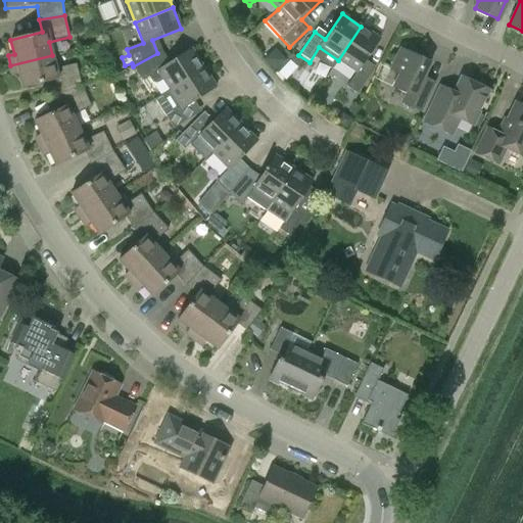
[(373,72),(363,64),(380,39),(361,27),(338,60),(357,73),(346,88),(358,94),(373,72)]
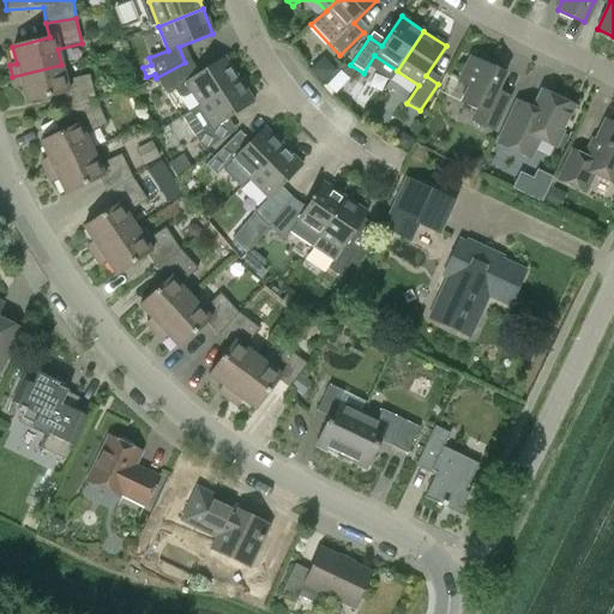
[(191,94),(198,106),(239,80),(224,58),(194,77),(185,62),(156,78),(167,95),(174,90),(179,97),(182,98),(191,94)]
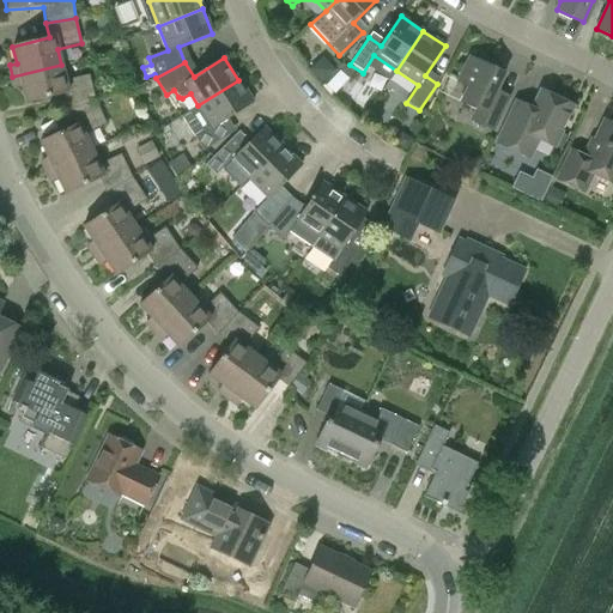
[(492,132),(505,104),(492,98),(504,74),(468,58),(456,83),(467,87),(460,103),(475,110),(471,121),(492,132)]
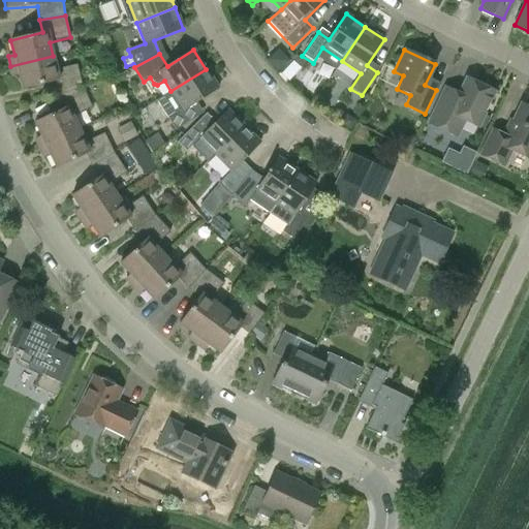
[(291,59),(300,66),(304,61),(294,55),(291,59)]
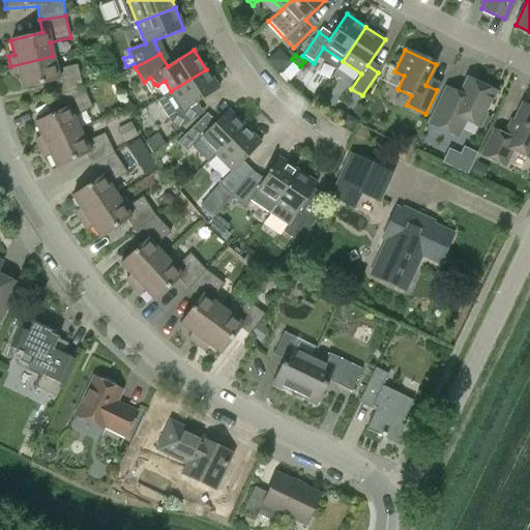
[(53,56),(10,66),(13,77),(19,75),(23,90),(54,82),(57,96),(82,87),(77,65),(56,70),(53,56)]
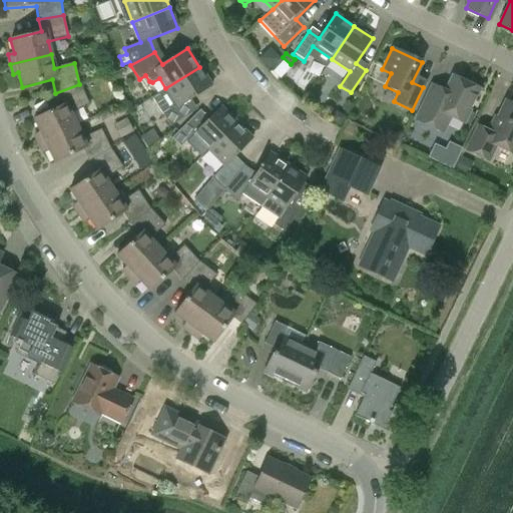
[(151,97),(163,116),(170,127),(193,112),(186,102),(211,85),(199,67),(165,88),(151,97)]
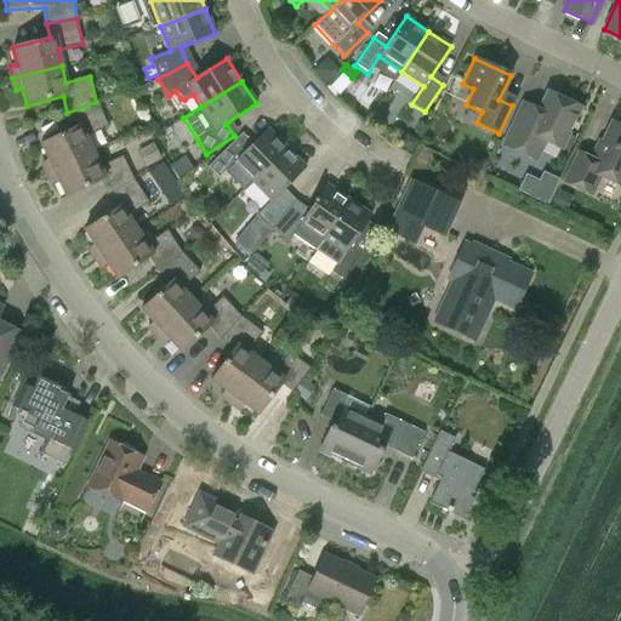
[(565,138),(580,108),(548,93),(539,113),(523,104),(503,146),(535,160),(548,130),(565,138)]
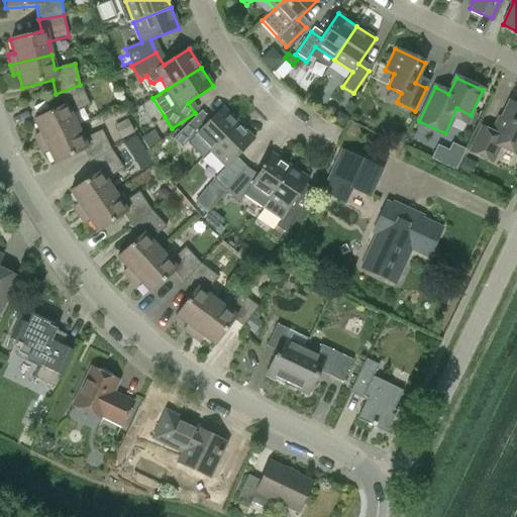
[(38,144),(77,126),(71,114),(89,105),(80,85),(56,94),(62,106),(33,120),(39,133),(34,135),(38,144)]
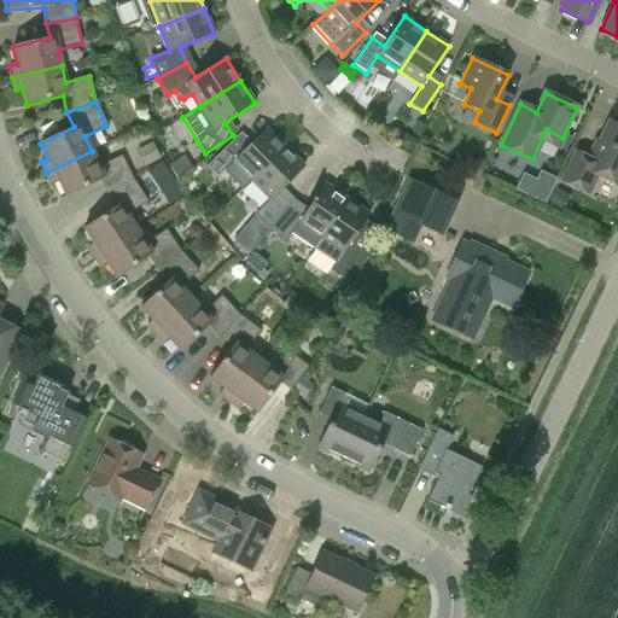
[(617,185),(617,127),(608,122),(590,161),(575,153),(563,181),(588,193),(596,175),(617,185)]
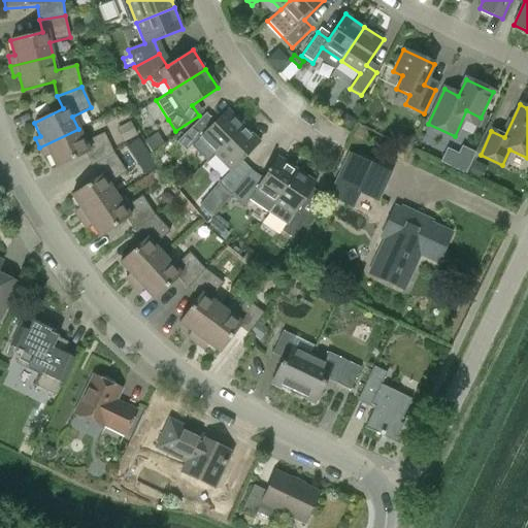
[(186,152),(198,139),(215,156),(243,126),(227,110),(205,132),(196,123),(176,142),(186,152)]
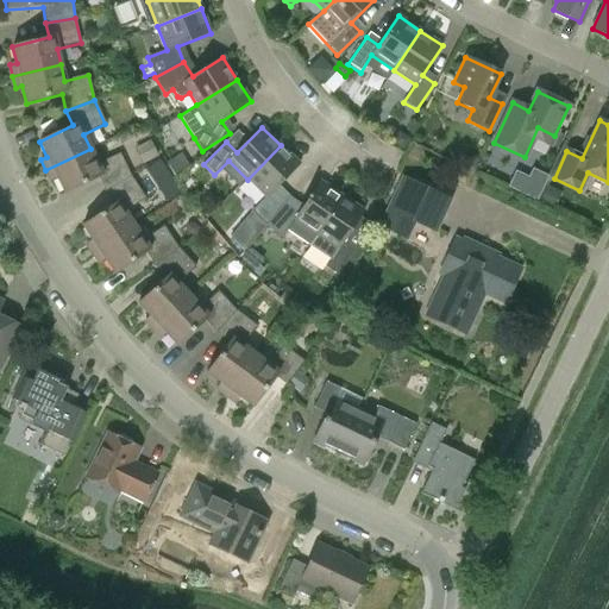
[(399,136),(391,148),(402,154),(409,143),(399,136)]
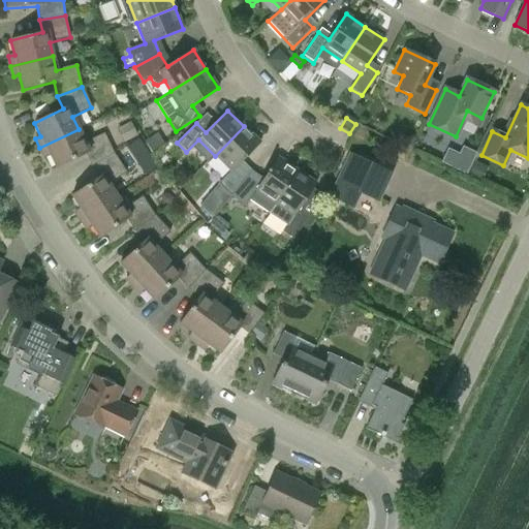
[(117,132),(123,146),(136,139),(130,125),(117,132)]
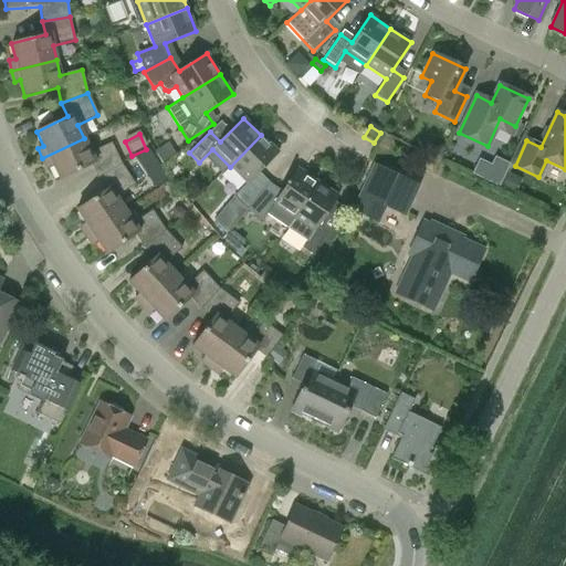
[(247,184),(233,198),(213,221),(226,233),(241,216),(242,217),(265,187),(254,176),(279,153),(261,135),(230,167),(247,184)]
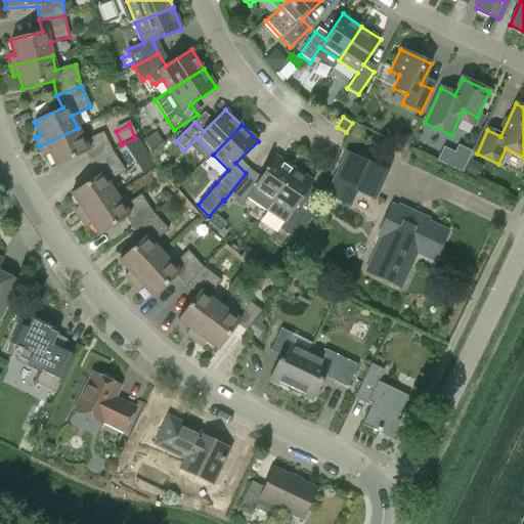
[(78,128),(39,146),(44,157),(49,154),(55,167),(84,154),(90,165),(113,153),(103,132),(84,141),(78,128)]
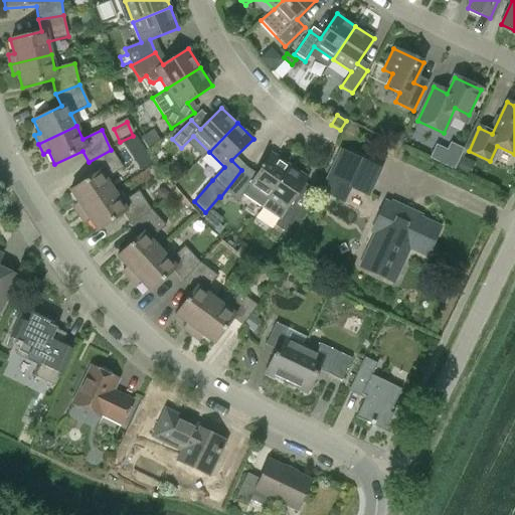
[(153,130),(141,138),(148,150),(160,142),(153,130)]
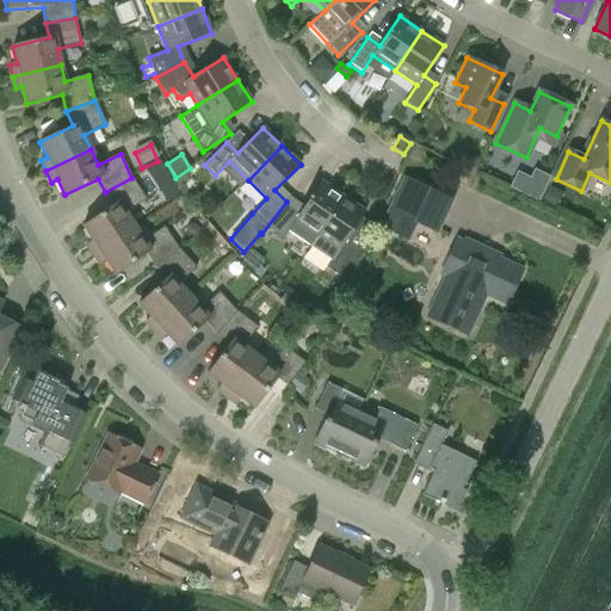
[(475,159),(466,161),(463,167),(476,174),(482,161),(475,159)]
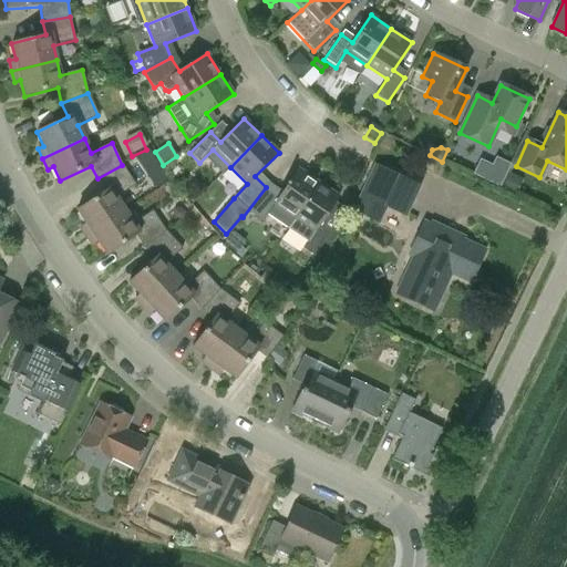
[(148,148),(135,157),(143,171),(156,162),(148,148)]
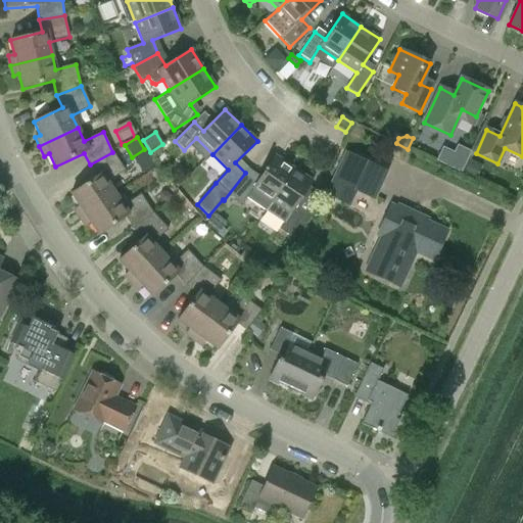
[(436,161),(461,173),(471,151),(458,145),(454,152),(442,147),(436,161)]
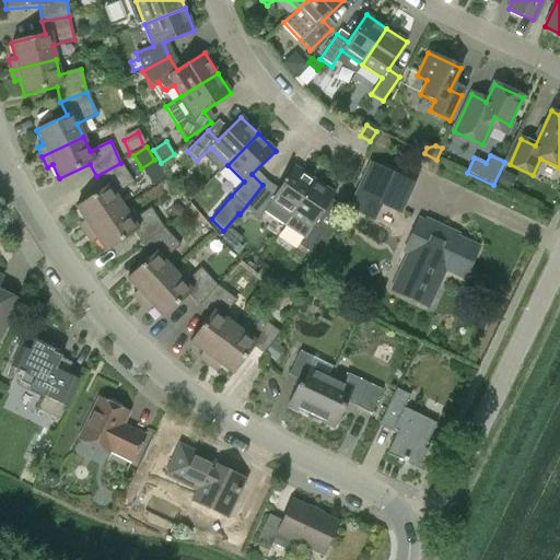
[(401,214),(416,183),(369,162),(348,209),(375,221),(382,206),(401,214)]
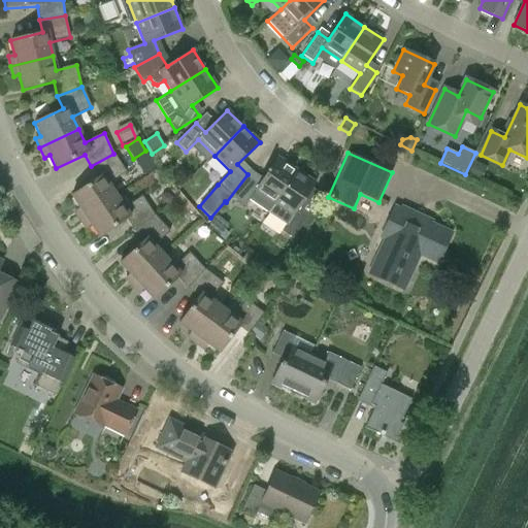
[(80,220),(117,196),(108,184),(126,172),(113,154),(91,166),(98,177),(71,196),(79,208),(74,211),(80,220)]
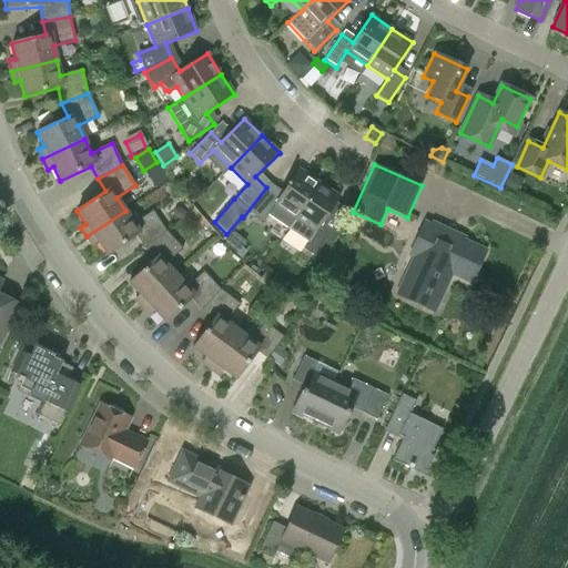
[(263,222),(273,206),(292,219),(317,182),(298,170),(280,196),(266,188),(243,217),(247,221),(252,215),(263,222)]
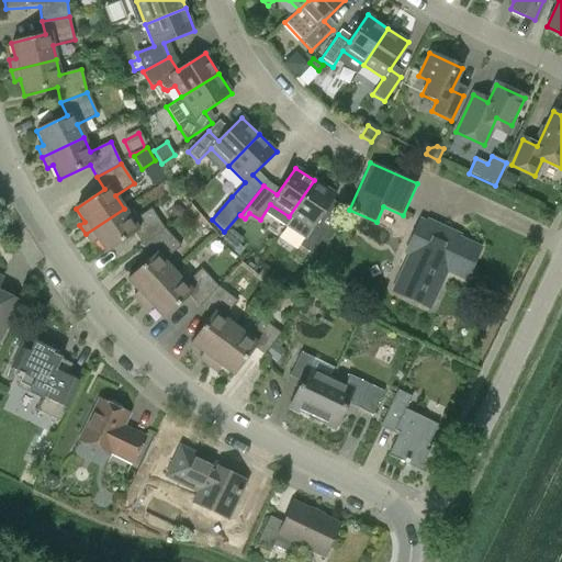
[(499,189),(510,194),(517,181),(506,176),(499,189)]
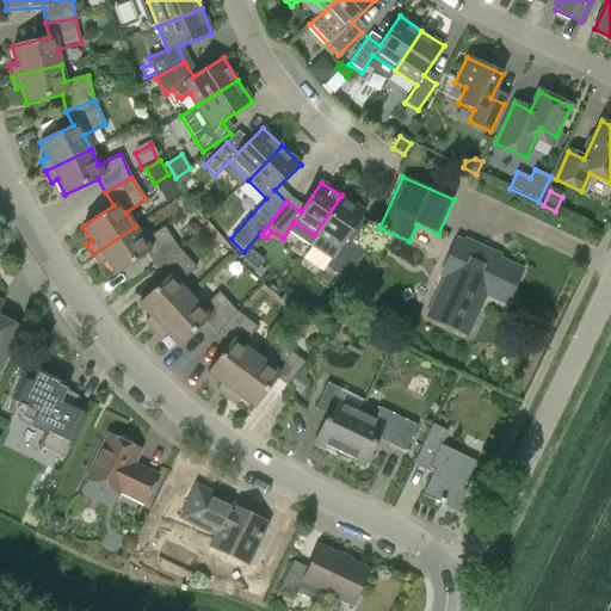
[(357,250),(345,241),(365,213),(341,196),(314,235),(338,252),(327,269),(339,277),(357,250)]
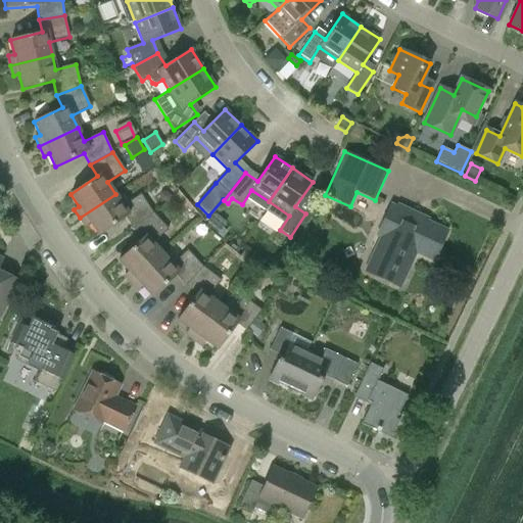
[(115,194),(80,218),(86,227),(90,224),(98,236),(125,218),(133,229),(152,214),(140,195),(123,206),(115,194)]
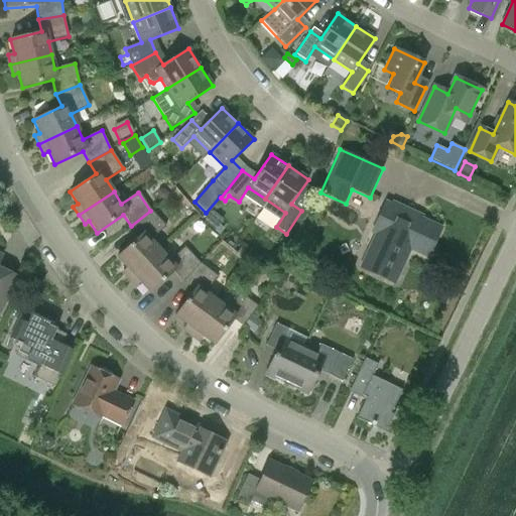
[(411,252),(427,259),(443,227),(422,218),(423,216),(392,201),(391,203),(385,200),(370,233),(374,235),(358,268),(395,286),(411,252)]
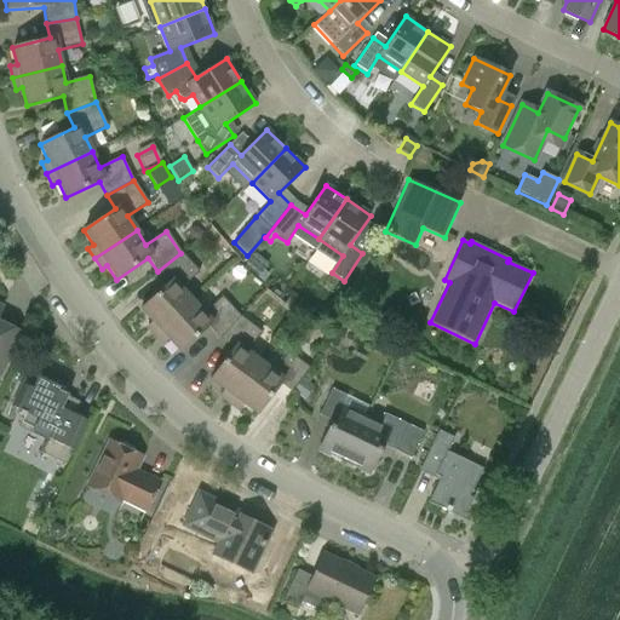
[(155,336),(193,302),(181,288),(199,273),(181,253),(158,271),(168,283),(141,309),(153,322),(147,327),(155,336)]
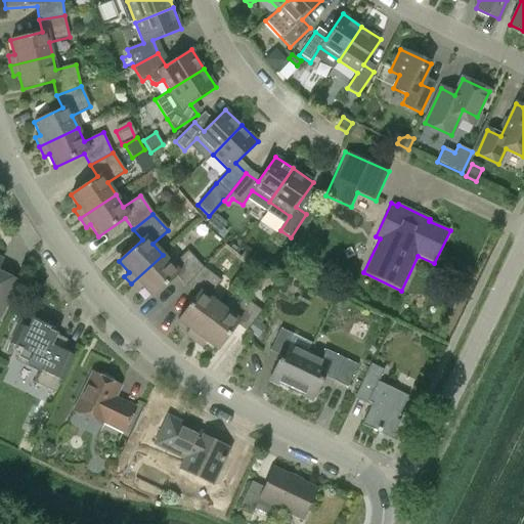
[(163,255),(131,284),(138,291),(142,288),(153,298),(176,276),(185,287),(203,267),(187,251),(172,265),(163,255)]
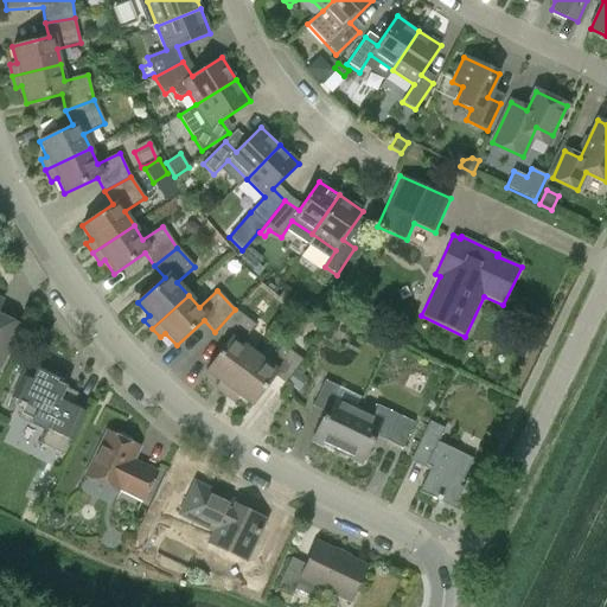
[(225,394),(255,355),(241,345),(256,325),(235,310),(215,332),(228,342),(205,371),(219,382),(216,387),(225,394)]
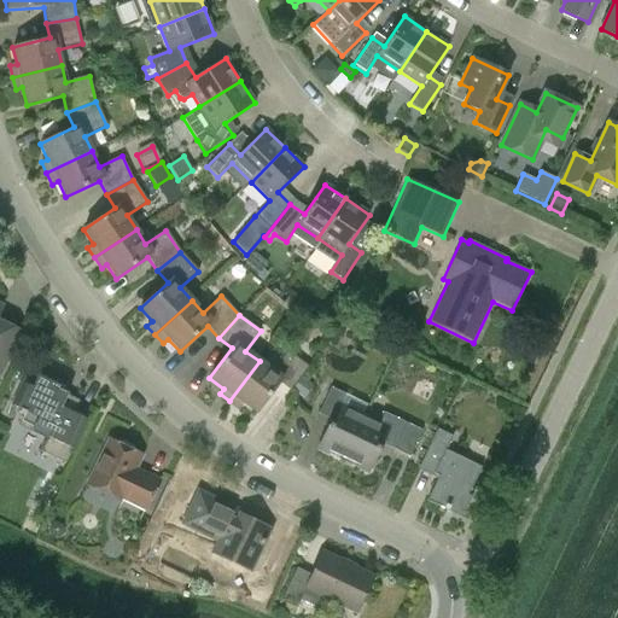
[(0,371),(19,332),(0,322),(0,371)]
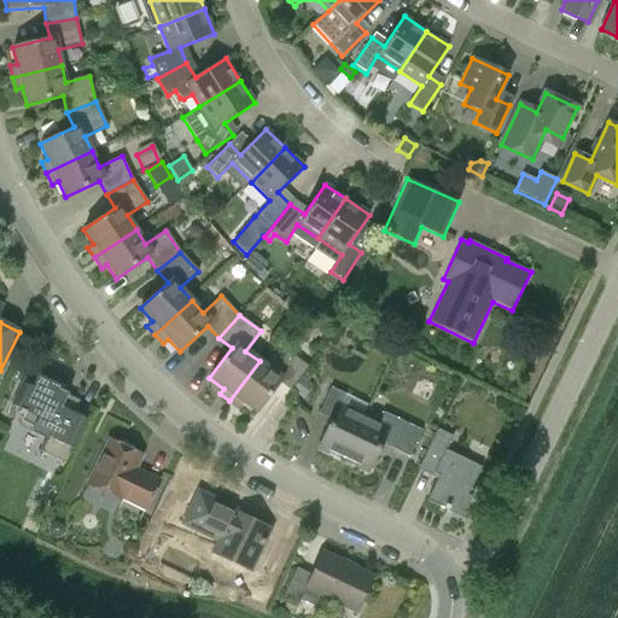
[(337,324),(332,334),(340,338),(345,328),(337,324)]
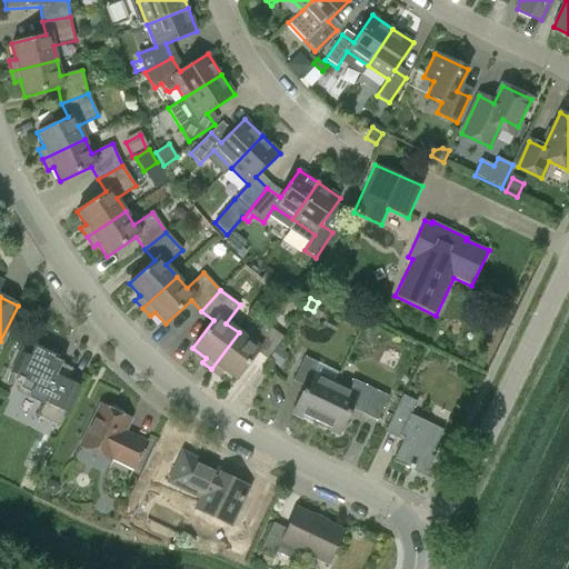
[(267,360),(269,359),(277,347),(285,338),(265,323),(251,341),(239,332),(211,369),(220,376),(223,371),(237,381),(257,352),(267,360)]
